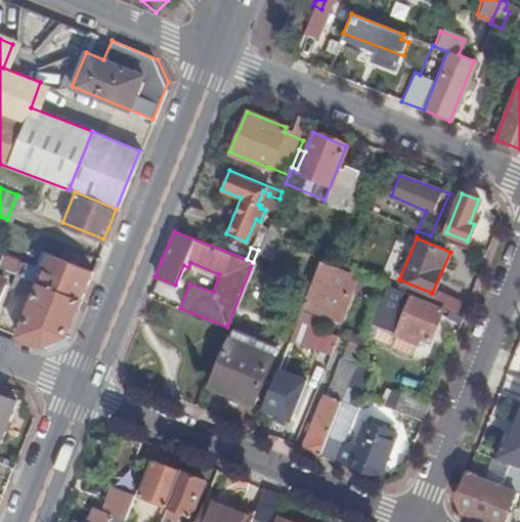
[(9,271),(79,298),(90,269),(50,253),(43,269),(19,260),(17,266),(12,264),(9,271)]
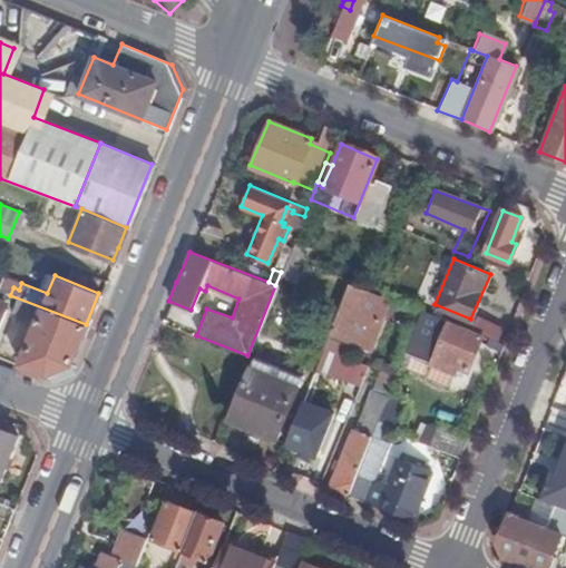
[(367,291),(350,284),(323,349),(341,354),(367,291)]
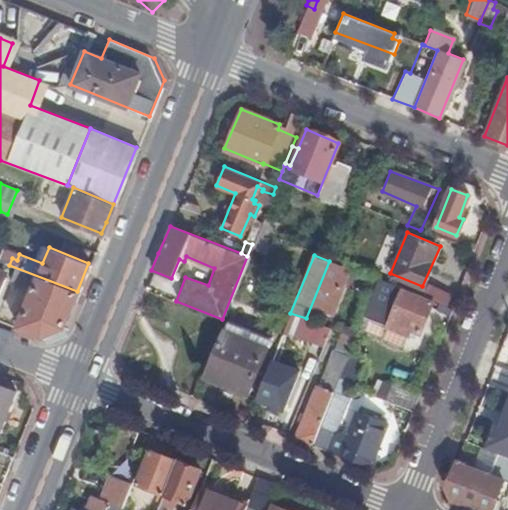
[(32,286),(16,327),(40,337),(63,327),(77,291),(9,265),(7,269),(11,271),(9,277),(32,286)]
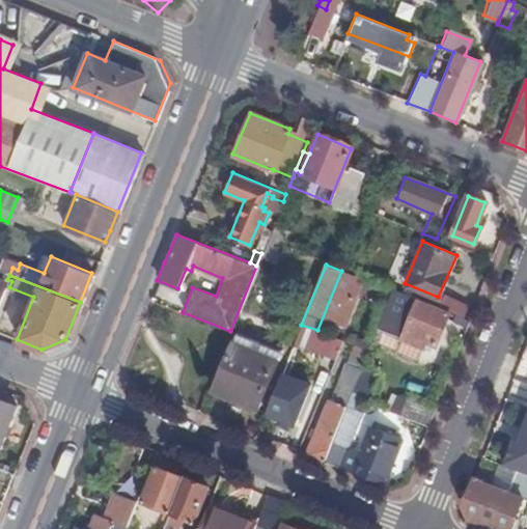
[(434,344),(447,311),(416,299),(408,318),(393,312),(401,293),(390,288),(381,315),(385,317),(381,330),(381,331),(419,345),(422,339),(434,344)]
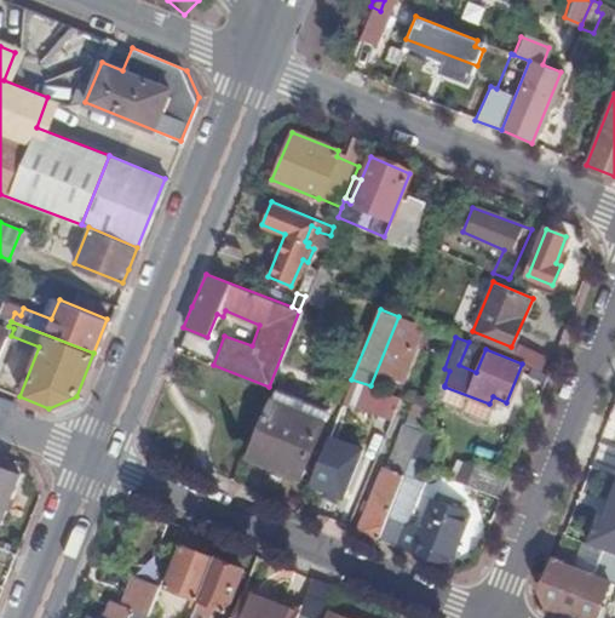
[(438,383),(444,385),(449,371),(444,368),(438,383)]
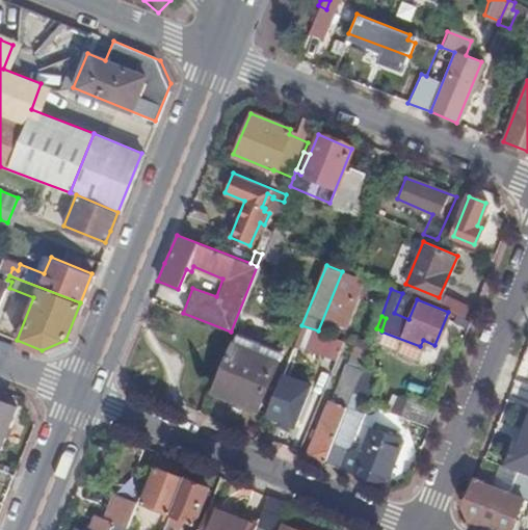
[(237,330),(233,342),(276,361),(282,349),(237,330)]
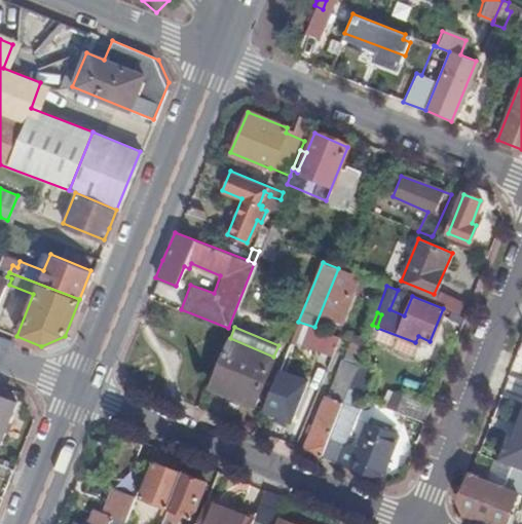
[(319,346),(323,337),(303,330),(299,342),(310,346),(303,366),(314,370),(321,353),(319,346)]
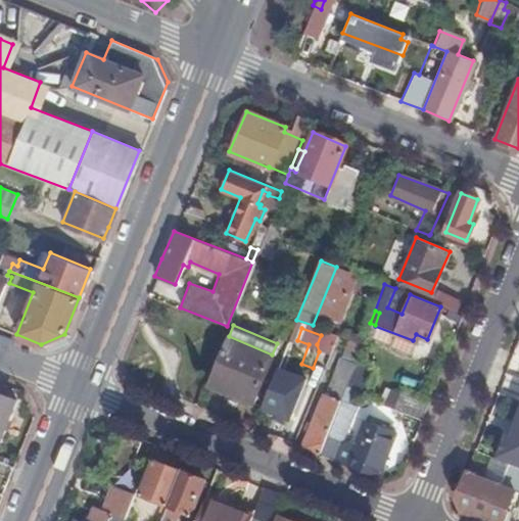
[(349,334),(347,340),(361,345),(363,340),(349,334)]
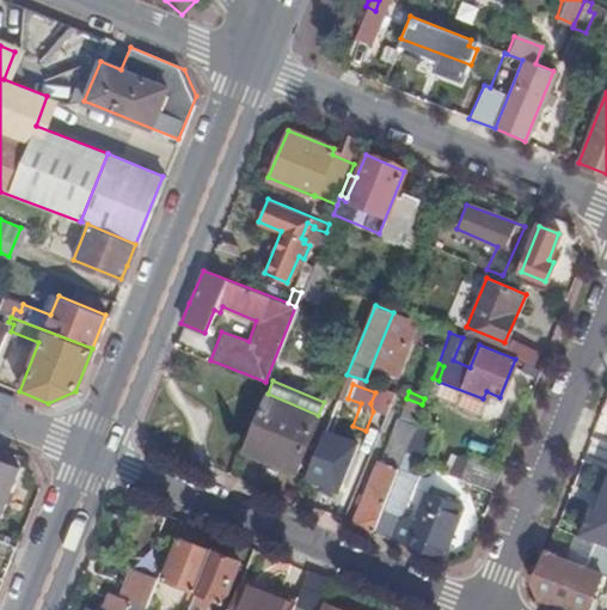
[(318,415),(268,394),(245,451),(294,471),(318,415)]
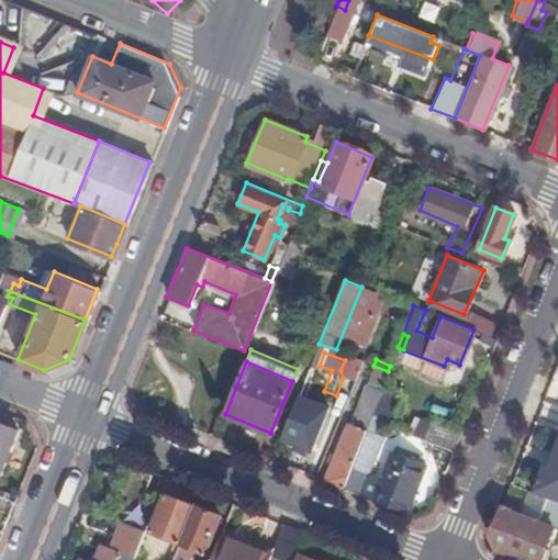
[(347,422),(323,480),(330,483),(342,488),(371,415),(384,380),(371,374),(352,424),(347,422)]
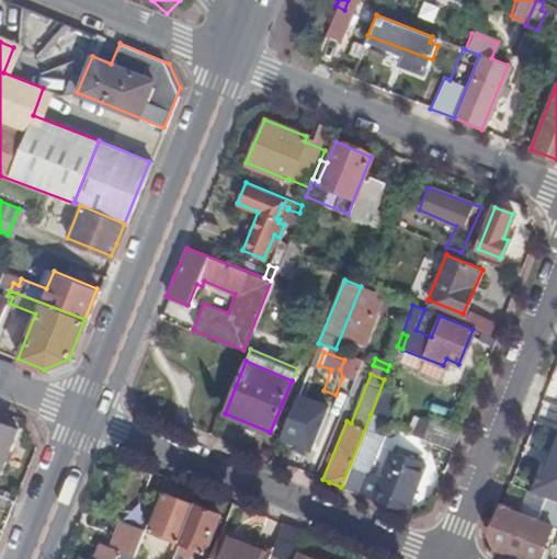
[(296,395),(280,436),(308,448),(325,407),(296,395)]
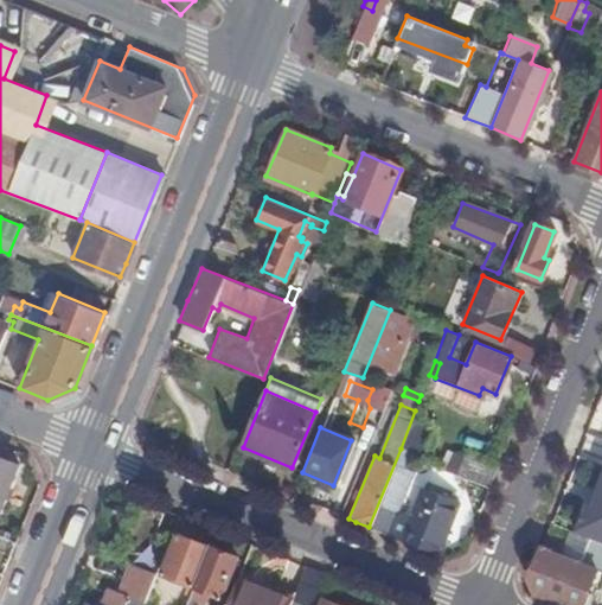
[(401,449),(369,527),(435,553),(455,501),(447,497),(449,490),(426,482),(411,518),(395,513),(411,471),(405,467),(410,456),(411,452),(401,449)]
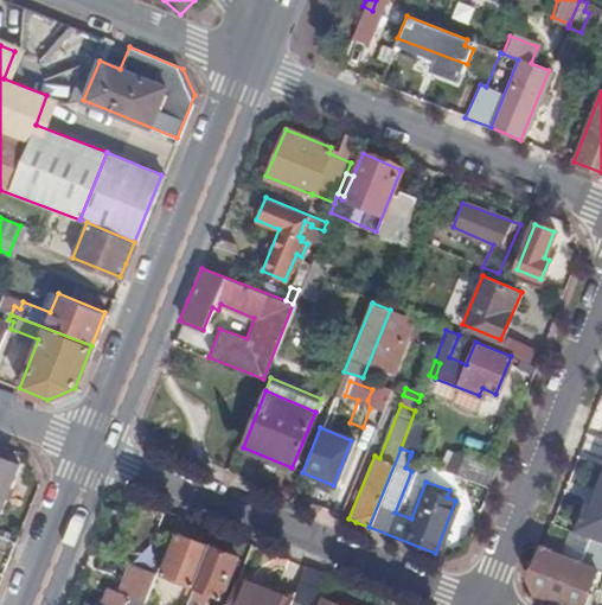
[(487,486),(494,469),(461,456),(454,473),(487,486)]
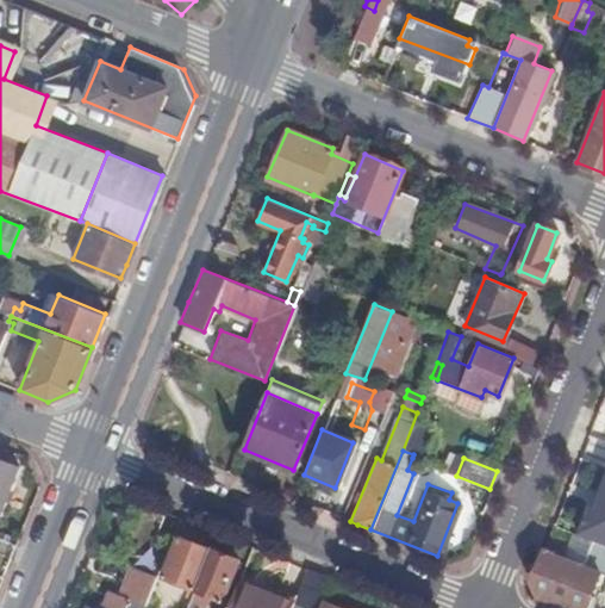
[(0,503),(16,466),(0,459),(0,503)]
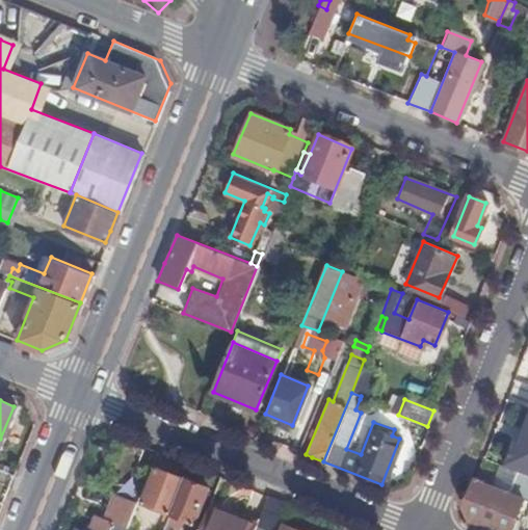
[(516,470),(527,474),(527,413),(523,427),(524,428),(519,442),(512,440),(503,465),(516,470)]
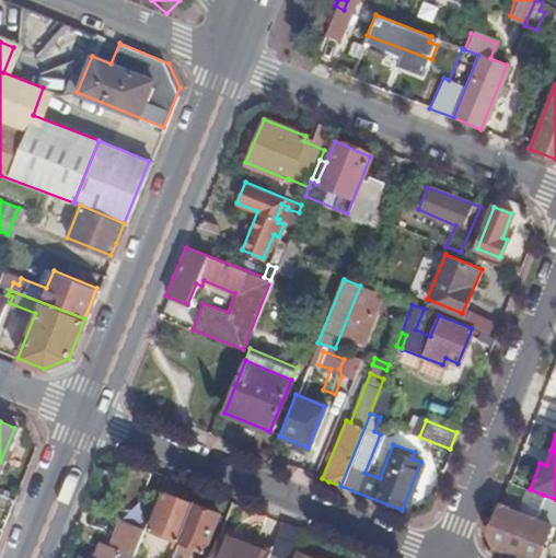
[(528,488),(518,511),(534,518),(543,495),(530,489),(528,488)]
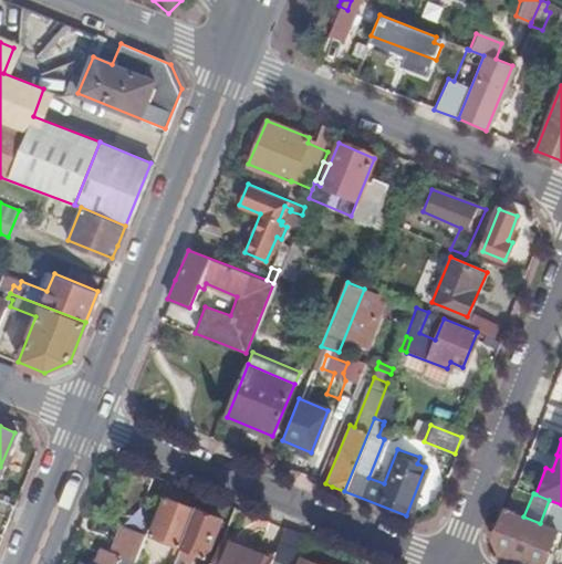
[(179,546),(194,509),(164,497),(149,534),(179,546)]
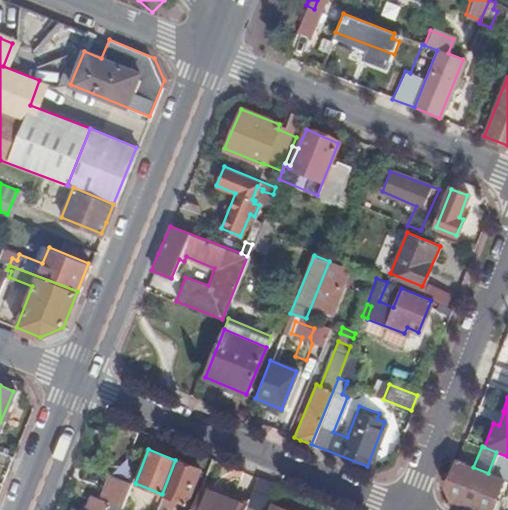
[(451,501),(475,509),(490,509),(498,492),(507,495),(507,491),(507,456),(496,452),(488,473),(473,467),(464,463),(466,458),(458,455),(456,460),(445,487),(451,501)]
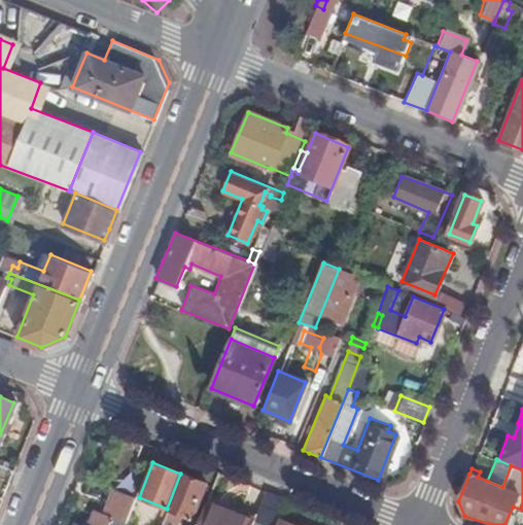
[(173,524),(178,514),(190,518),(205,483),(180,474),(167,509),(159,524),(173,524)]
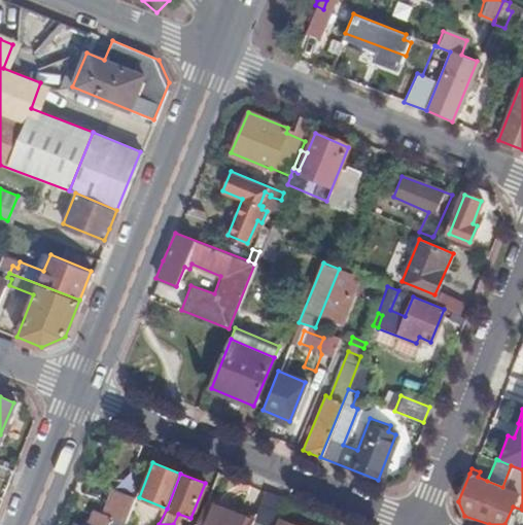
[(120,524),(133,496),(110,487),(101,512),(92,508),(84,524),(120,524)]
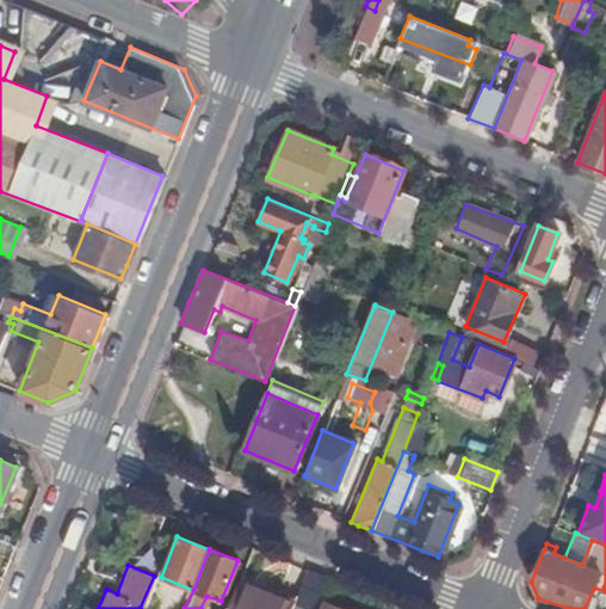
[(310,608),(323,574),(307,568),(292,603),(290,608),(310,608)]
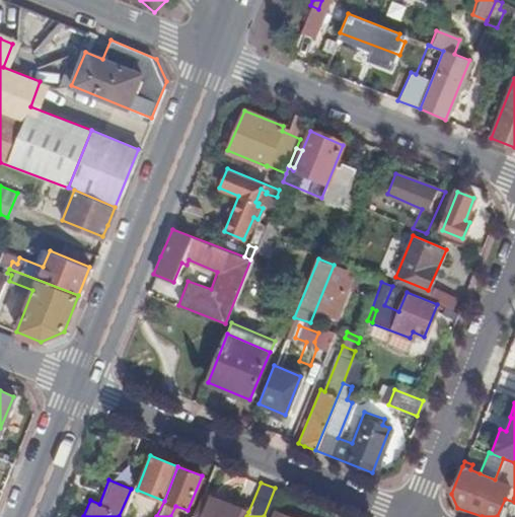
[(246,516),(248,512),(202,494),(192,516),(246,516)]
